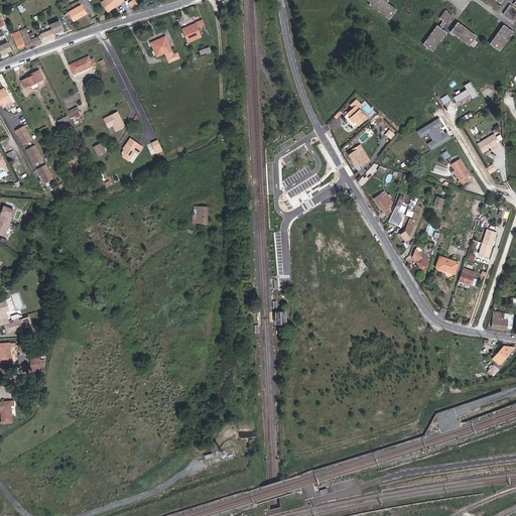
[(121,1),(122,2),(124,1),(123,0),(104,0),(102,2),(108,11),(116,6),(115,5),(121,1)]
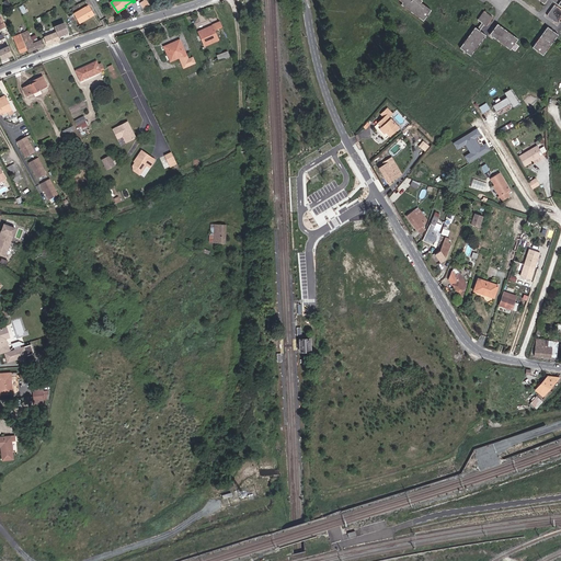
[(79,22),(94,14),(89,4),(88,6),(73,13),(79,22)]
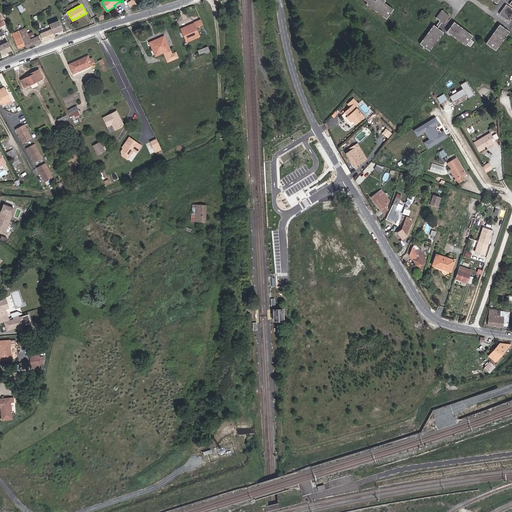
[(508,21),(511,16),(511,15),(511,8),(506,4),(499,13),(508,21)]
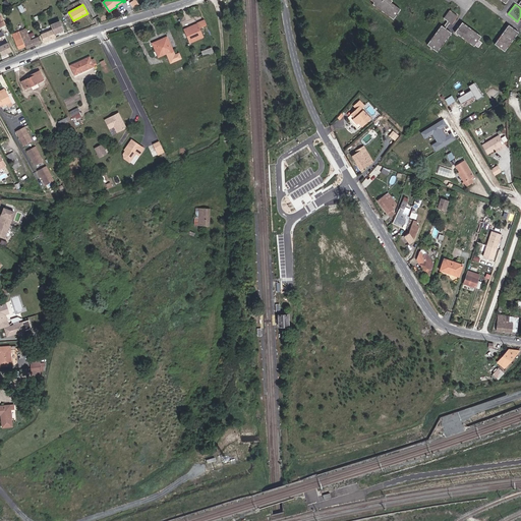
[(450,22),(452,23),(453,21),(457,16),(450,10),(444,18),(448,20),(443,26),(442,24),(427,44),(437,51),(451,33),(446,29),(450,22)]
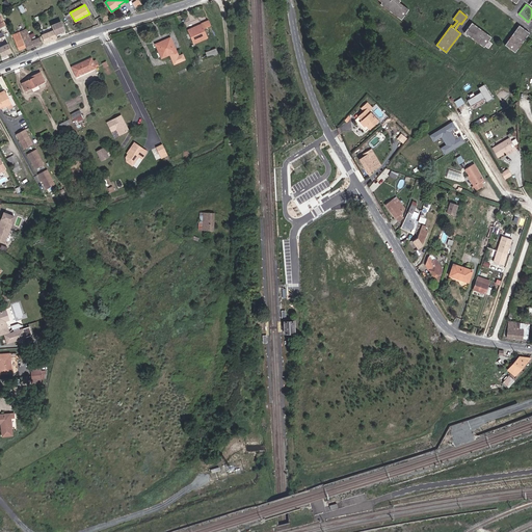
[(42,35),(45,43),(57,37),(55,34),(64,30),(61,22),(52,25),(54,30),(42,35)]
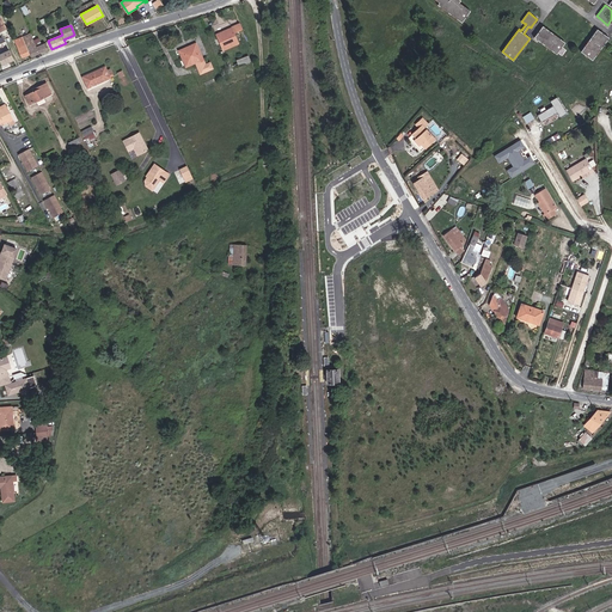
[(238,43),(234,34),(240,30),(238,25),(232,28),(216,35),(224,49),(238,43)]
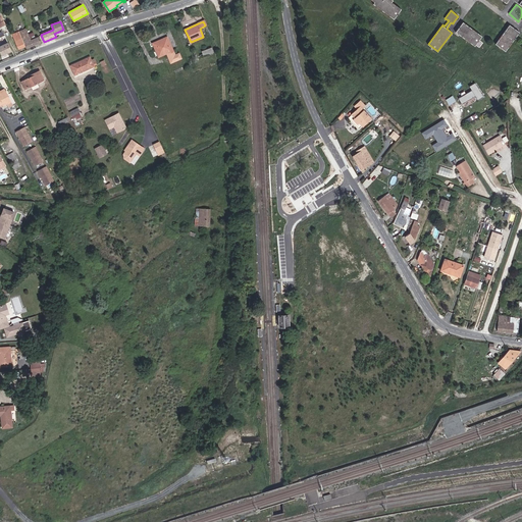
[(463,22),(460,27),(458,29),(456,32),(474,46),(481,37),(463,22)]
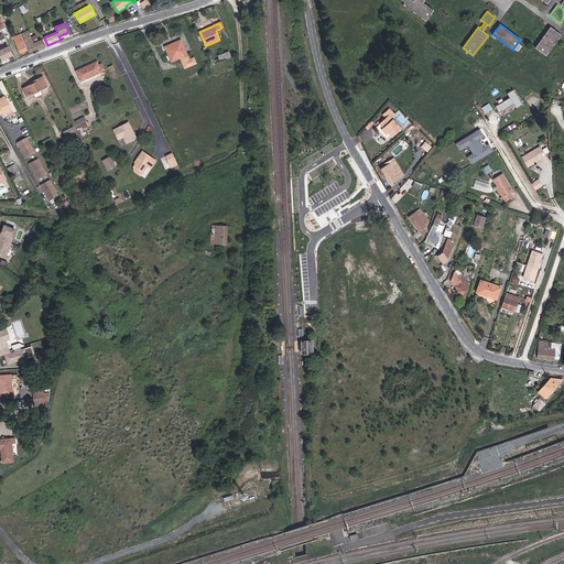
[(561,34),(554,30),(552,28),(550,26),(535,47),(546,55),(561,34)]
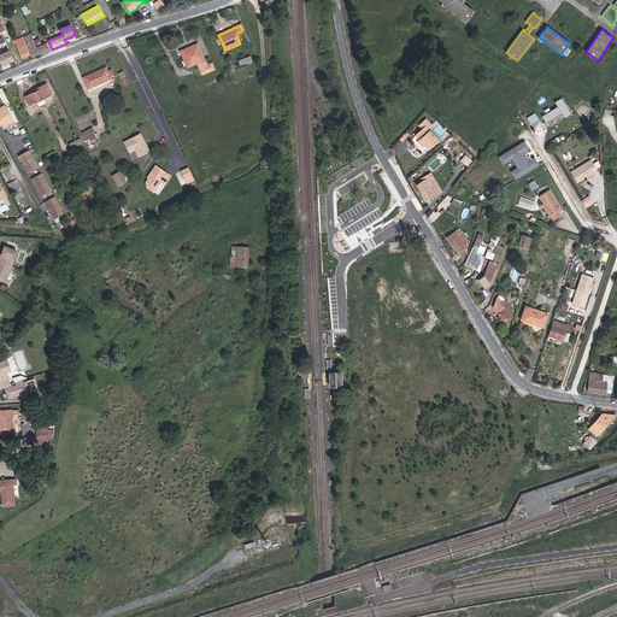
[(23,36),(30,54),(31,57),(48,50),(46,43),(36,47),(30,34),(23,36)]
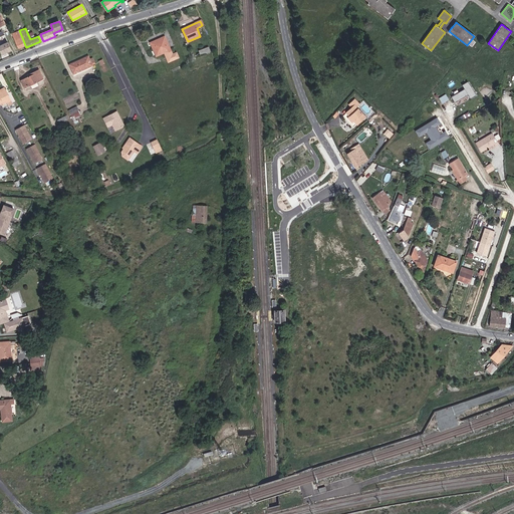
[(12,33),(18,48),(25,45),(19,30),(12,33)]
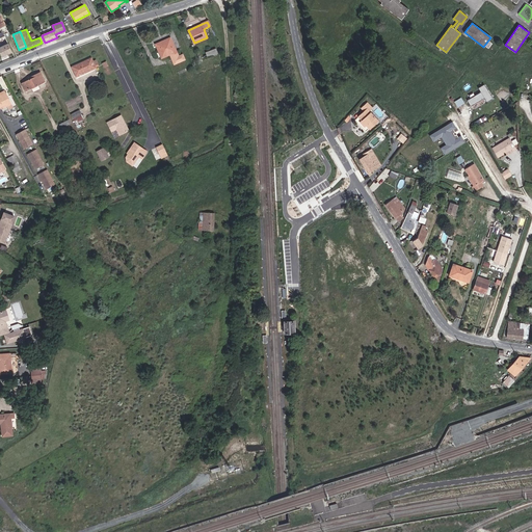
[(179,56),(170,37),(156,45),(162,57),(170,54),(175,63),(181,61),(185,59),(183,55),(179,56)]
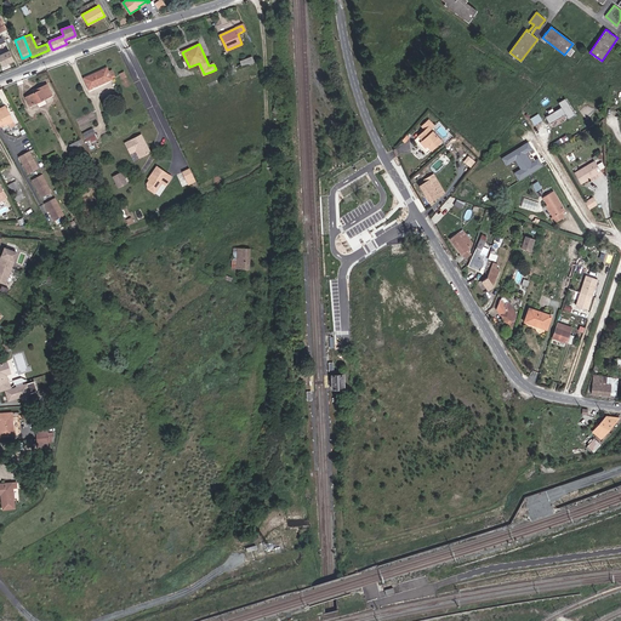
[(13,61),(10,51),(0,55),(0,62),(1,66),(13,61)]
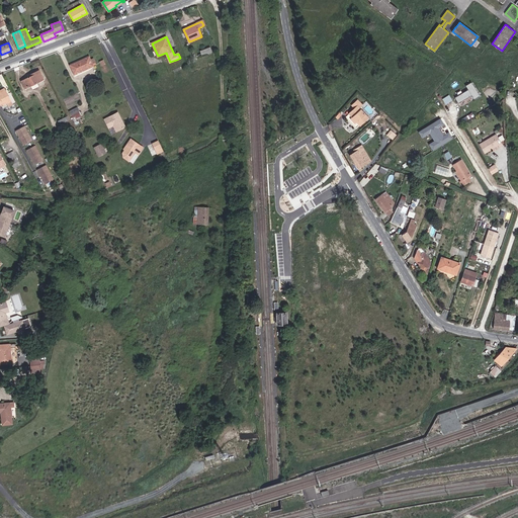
[(210,47),(201,51),(203,56),(212,53),(210,47)]
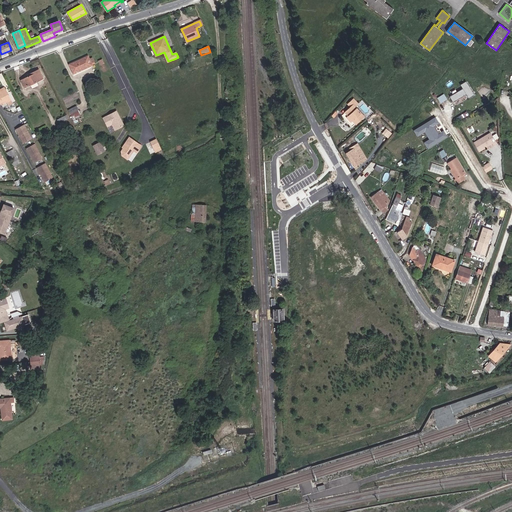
[(92,65),(88,56),(70,65),(74,73),(92,65)]
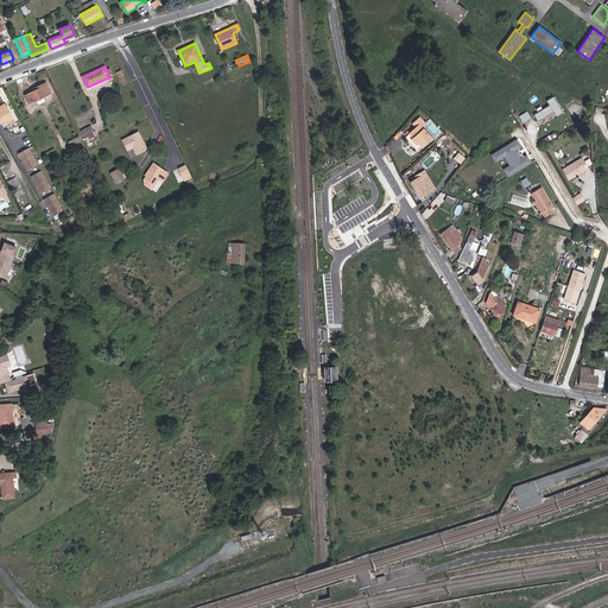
[(25,95),(30,103),(51,93),(46,82),(40,84),(42,87),(25,95)]
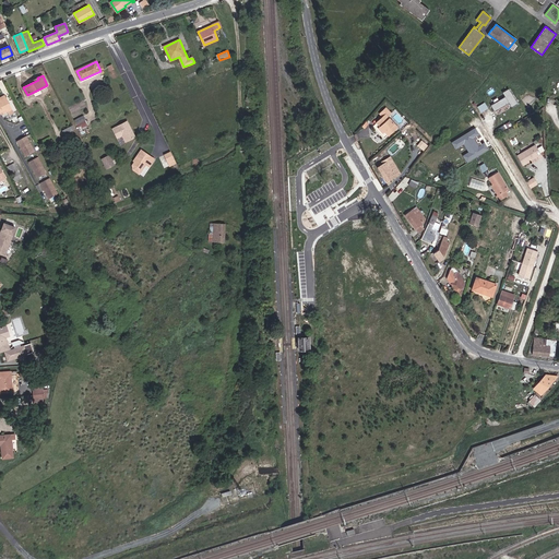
[(506,96),(491,104),(495,110),(509,102),(511,106),(518,103),(509,87),(502,92),(506,96)]
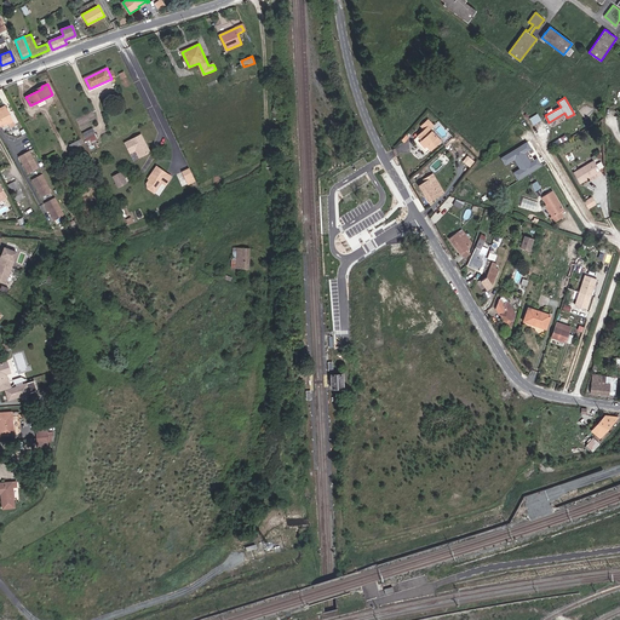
[(0,124),(1,127),(7,124),(9,127),(15,125),(5,105),(0,107),(0,124)]
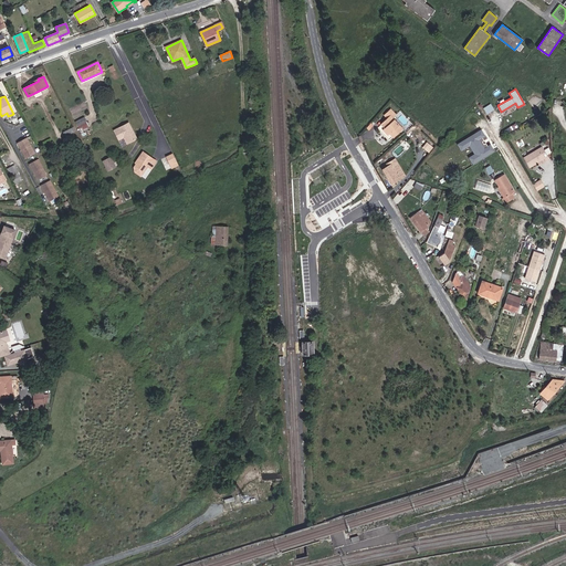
[(488,113),(494,108),(491,103),(484,107),(488,113)]
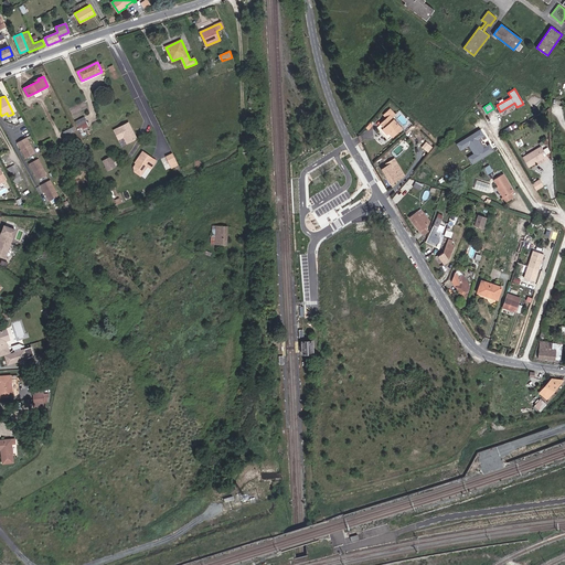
[(393,117),(395,116),(390,110),(383,117),(386,120),(381,126),(385,130),(388,134),(392,138),(403,127),(393,117)]
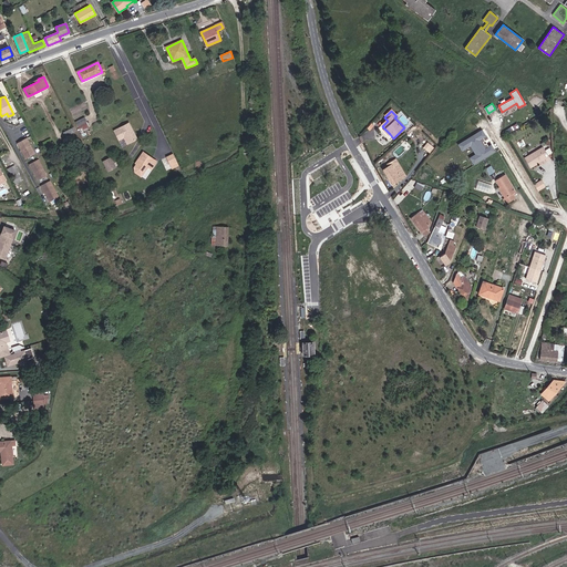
[(114,130),(119,140),(124,136),(126,137),(129,142),(137,138),(133,131),(132,131),(131,129),(132,126),(130,122),(114,130)]
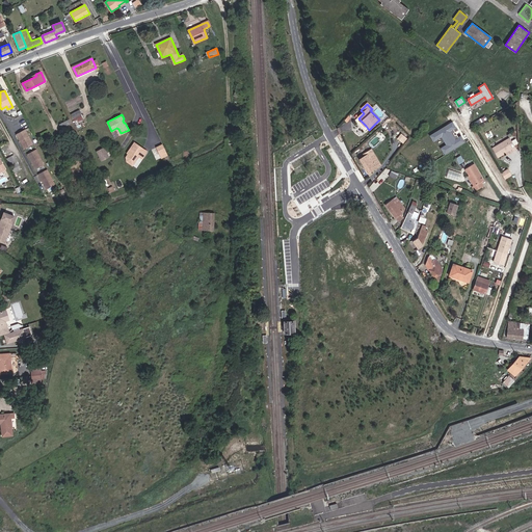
[(59,124),(61,128),(72,123),(70,118),(59,124)]
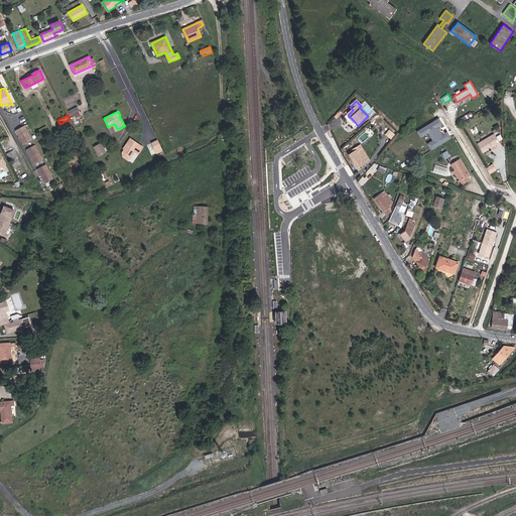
[(441,124),(438,118),(417,131),(421,137),(427,133),(432,140),(426,143),(430,150),(450,138),(447,132),(441,135),(436,127),(441,124)]
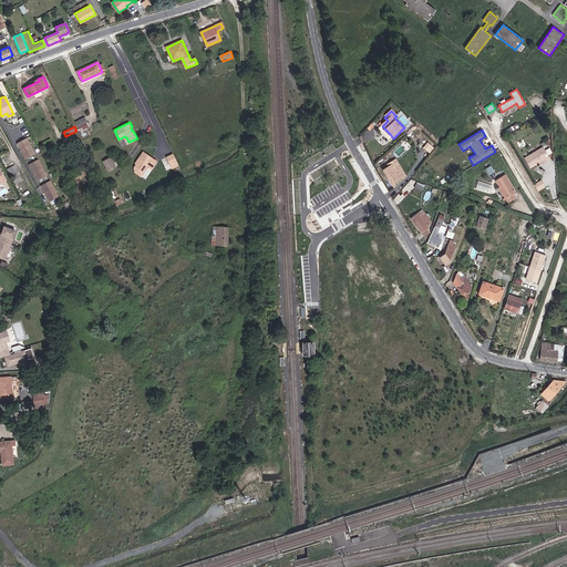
[(26,137),(17,143),(26,158),(34,153),(26,137)]
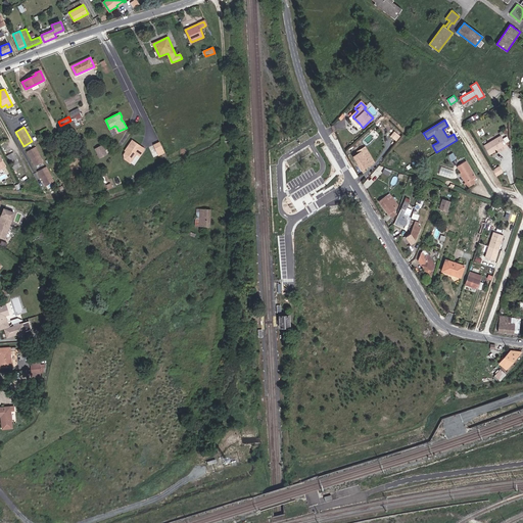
[(396,140),(400,133),(395,129),(390,136),(396,140)]
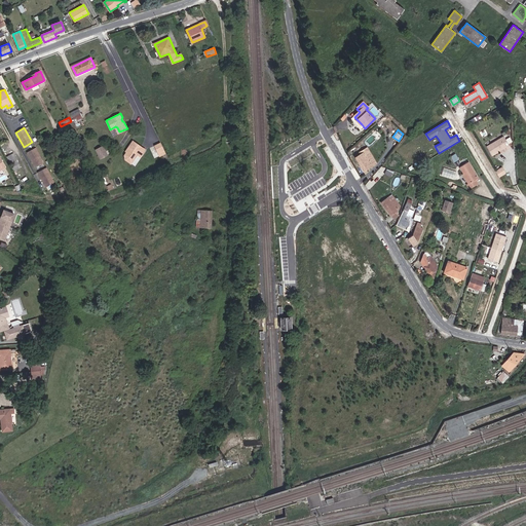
[(503,136),(486,147),(491,156),(505,147),(506,149),(510,147),(503,136)]
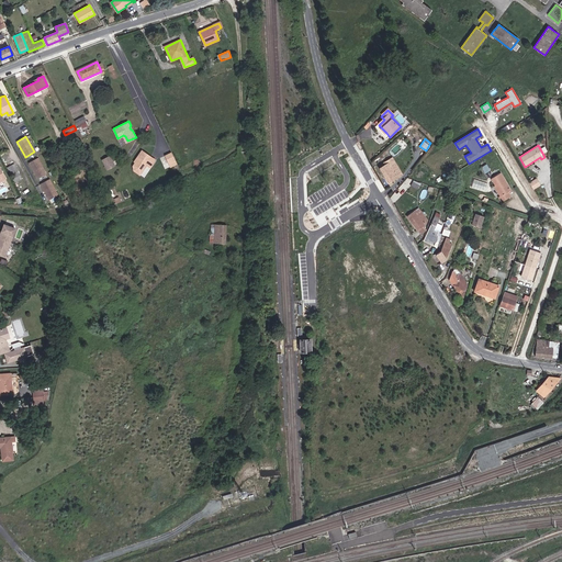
[(156,159),(142,150),(136,159),(137,160),(136,163),(134,167),(135,171),(141,175),(147,165),(150,167),(156,159)]
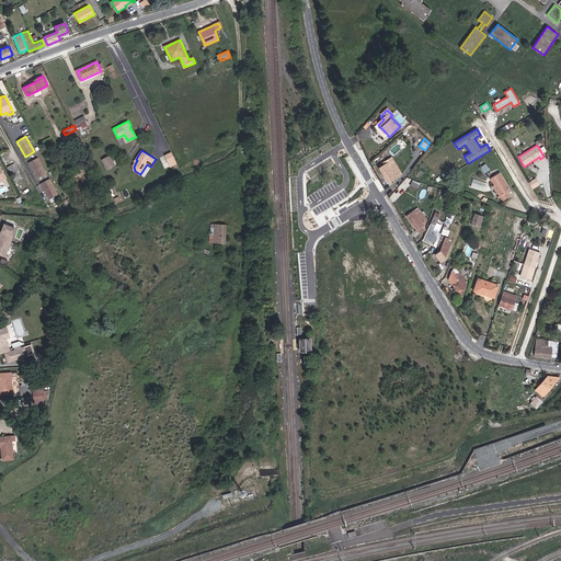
[(168,161),(175,158),(172,151),(164,155),(168,161)]
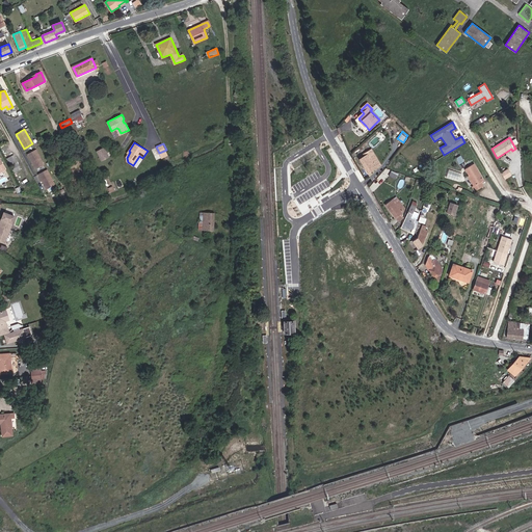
[(101,159),(110,154),(106,147),(97,152),(101,159)]
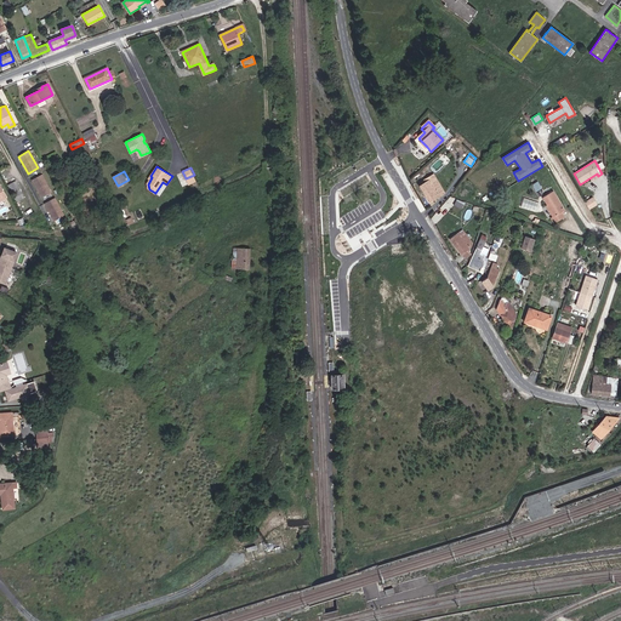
[(51,192),(41,174),(32,180),(41,197),(51,192)]
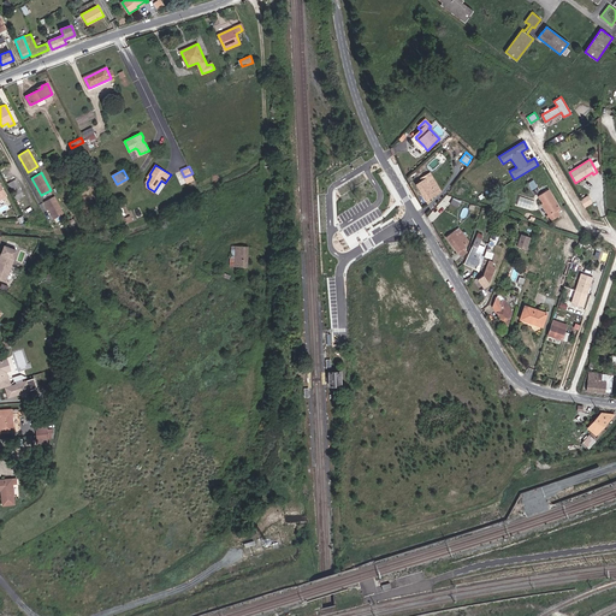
[(432,176),(427,178),(437,194),(440,191),(432,176)]
